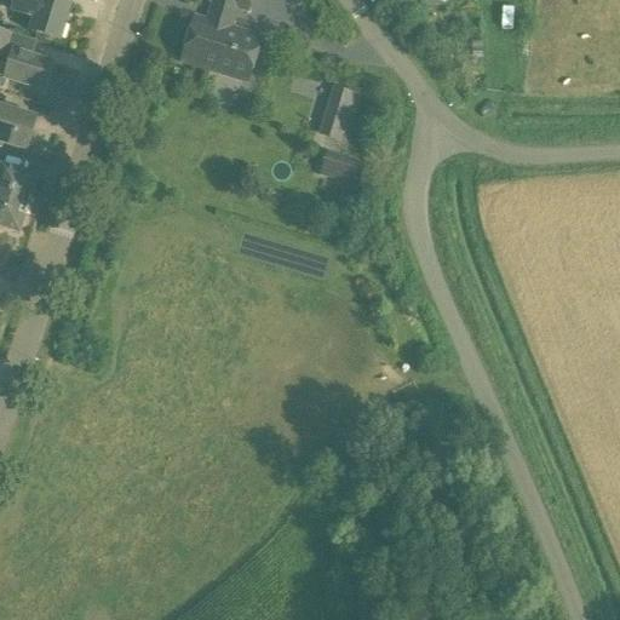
[(41,0),(40,0),(15,0),(12,12),(35,19),(32,33),(59,41),(69,9),(44,0),(41,0)]
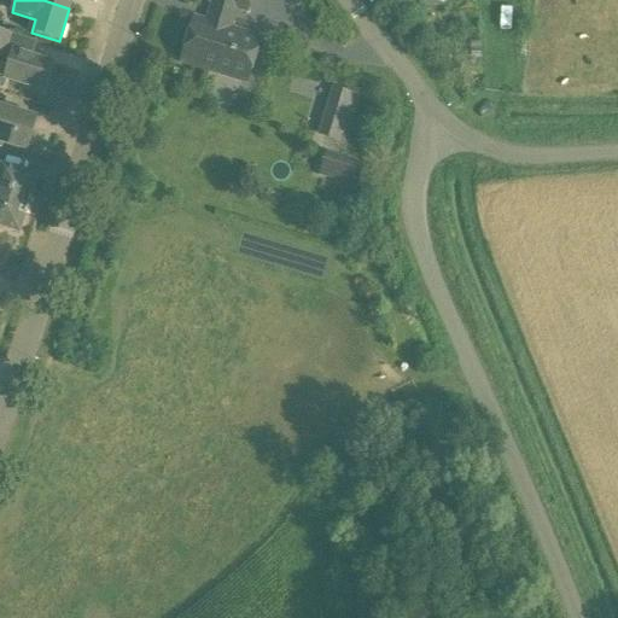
[(246,13),(250,0),(208,0),(208,3),(211,3),(205,21),(194,17),(180,63),(246,83),(261,38),(229,28),(235,11),(246,13)]
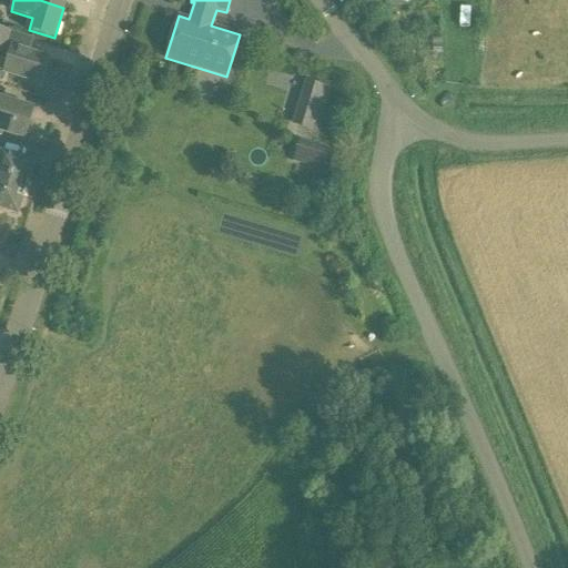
[(0,54),(3,57),(11,32),(0,29),(0,54)]
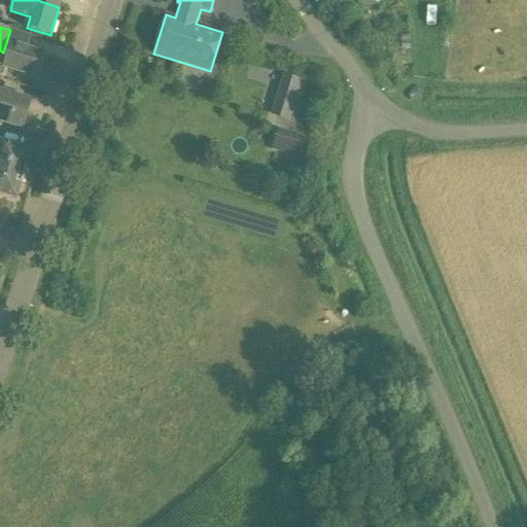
[(37,78),(44,55),(11,45),(7,58),(0,55),(0,75),(2,76),(5,69),(37,78)]
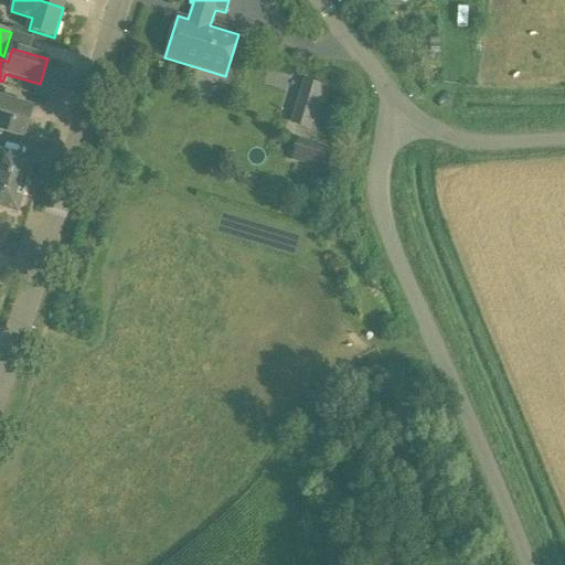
[(299,127),(316,132),(329,88),(312,84),(299,127)]
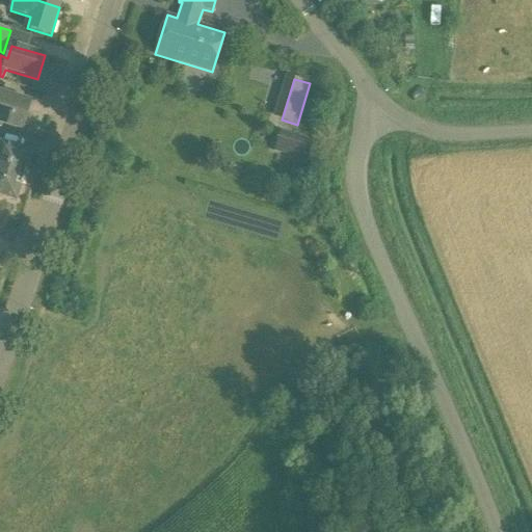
[(0,129),(2,125),(22,131),(30,103),(0,92),(0,129)]
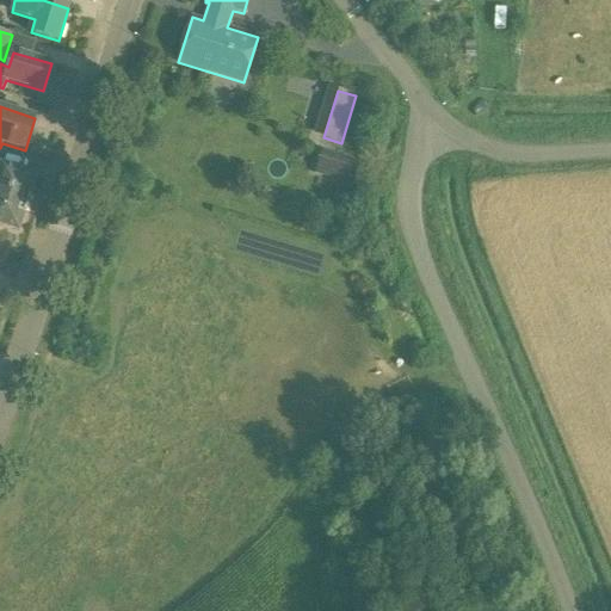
[(355,161),(321,150),(314,176),(346,185),(355,161)]
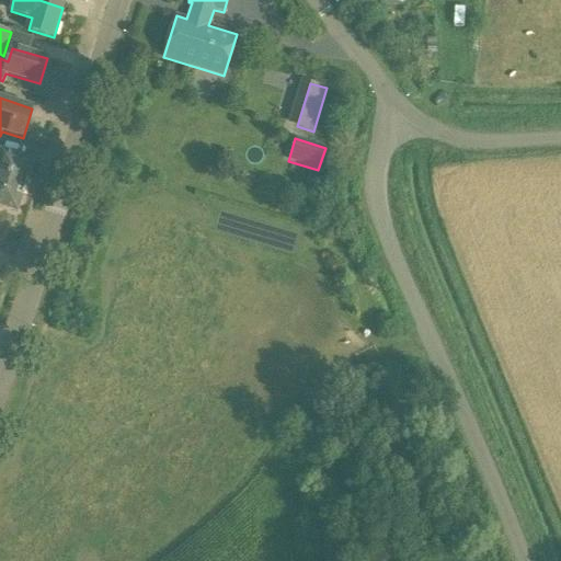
[(0,179),(24,186),(32,161),(1,151),(1,150),(0,149),(0,179)]
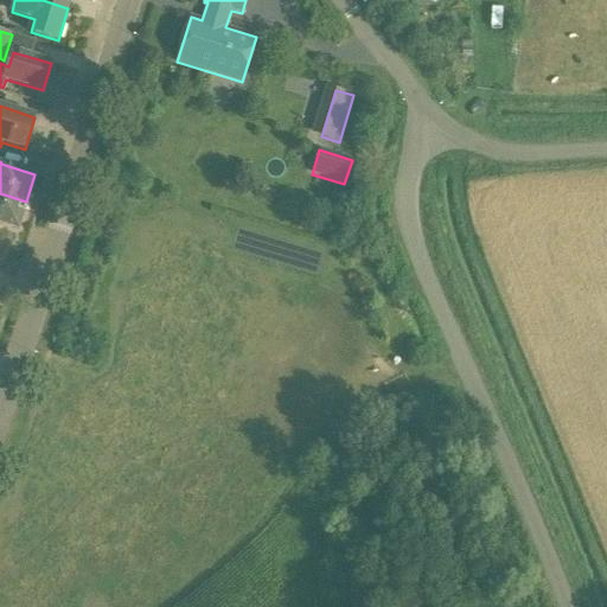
[(356,167),(352,179),(363,183),(366,171),(356,167)]
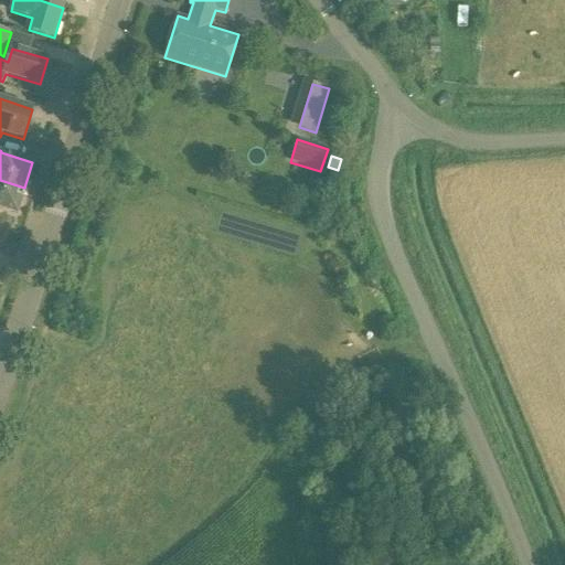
[(24,188),(0,180),(0,209),(17,214),(24,188)]
